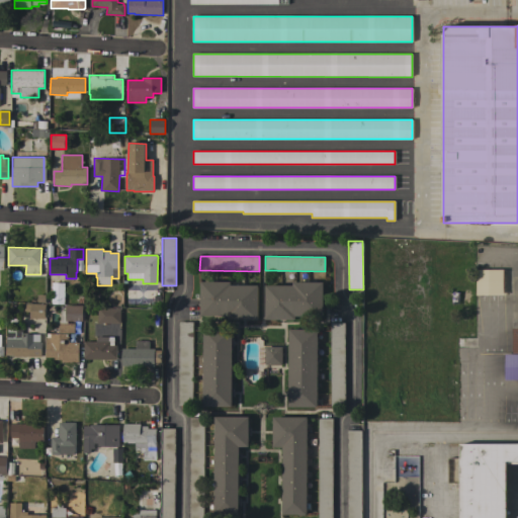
[(476,294),(476,269),(490,269),(503,269),(503,294),(489,294),(476,294)]
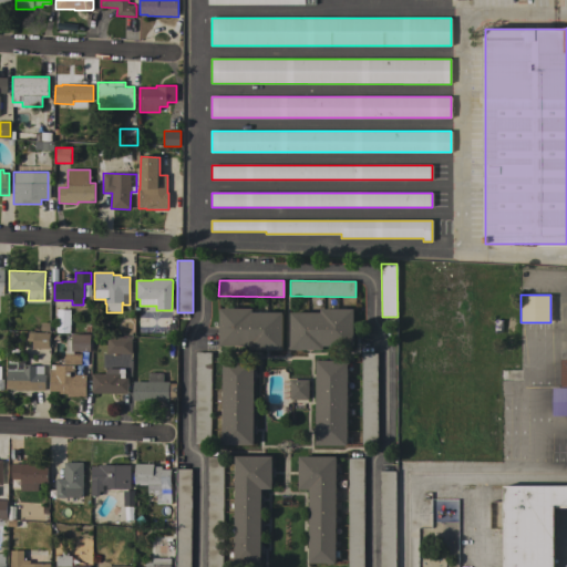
[(250,350),(250,346),(220,346),(220,308),(253,308),(253,312),(282,312),(282,350),(250,350)]
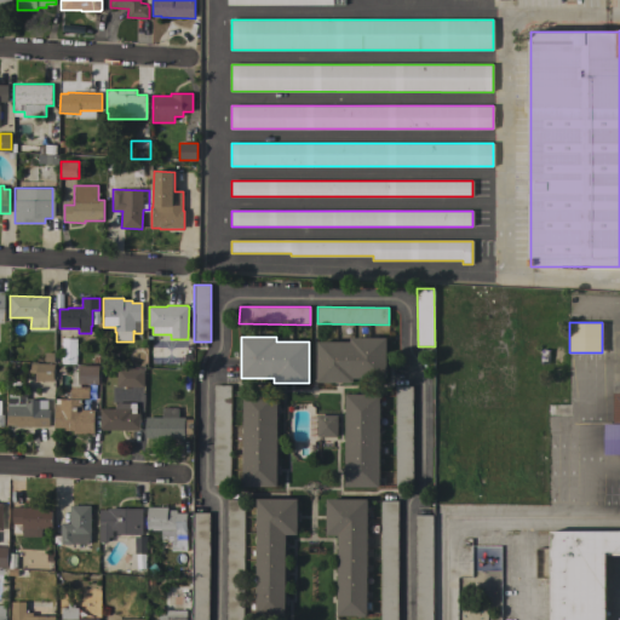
[(319,383),(319,342),(351,343),(351,338),(388,338),(386,379),(354,379),(354,383),(319,383)]
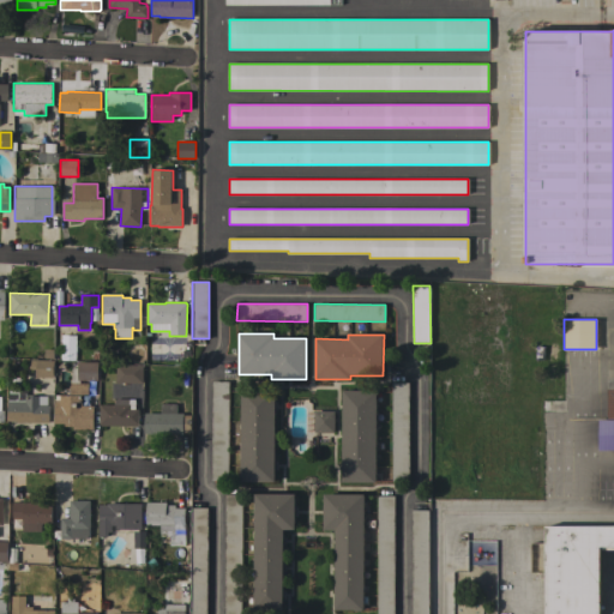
[(36,377),(36,369),(26,369),(26,360),(54,360),(53,378),(36,377)]
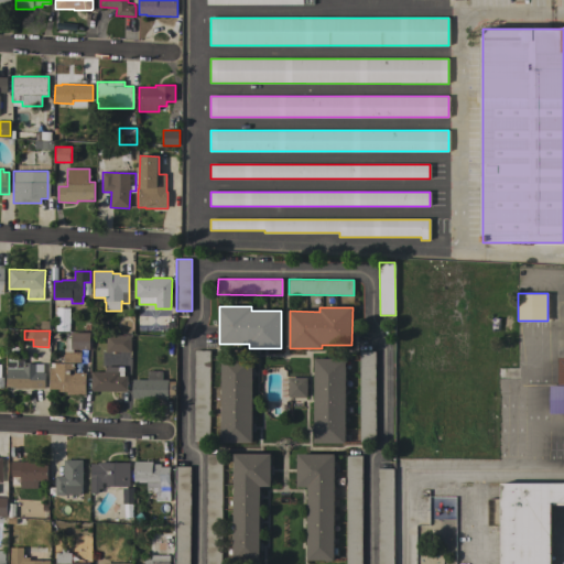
[(89,333),(90,349),(72,349),(72,345),(68,345),(68,334),(72,334),(72,333),(89,333)]
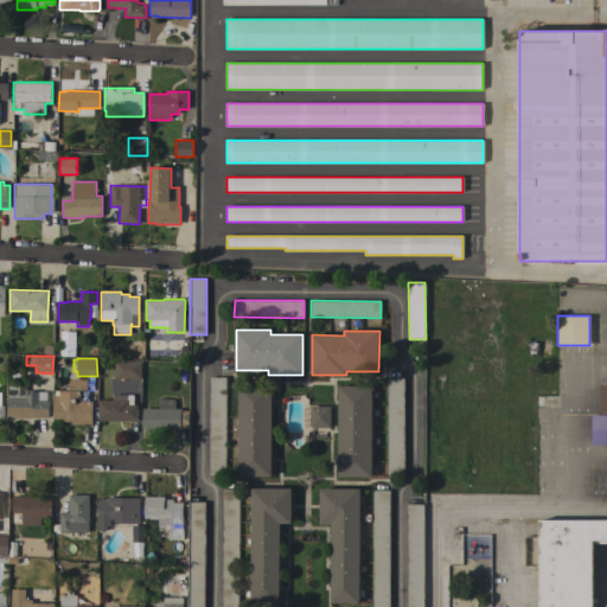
[(115,378),(115,360),(141,362),(141,379),(115,378)]
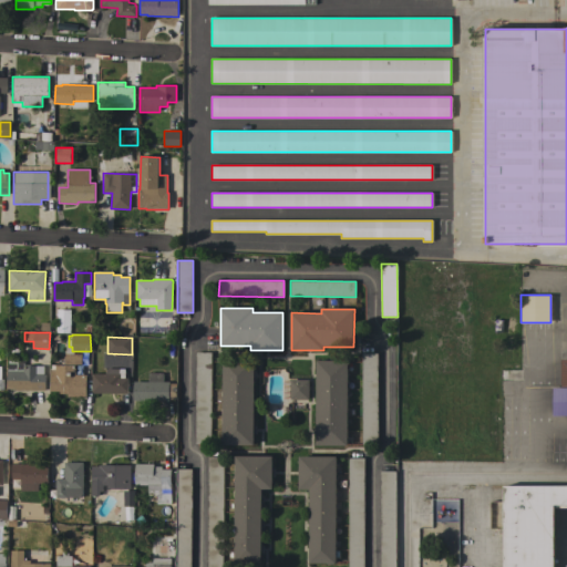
[(86,363),(66,364),(66,351),(86,351),(86,363)]
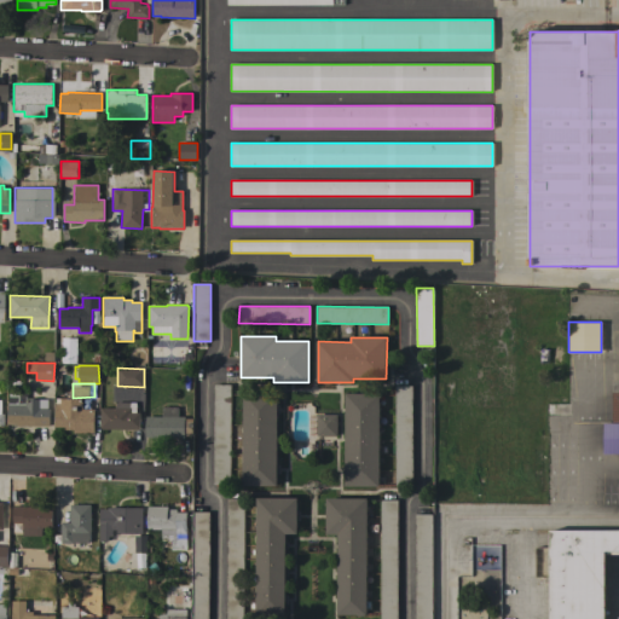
[(214,385),(231,385),(230,485),(213,485),(214,385)]
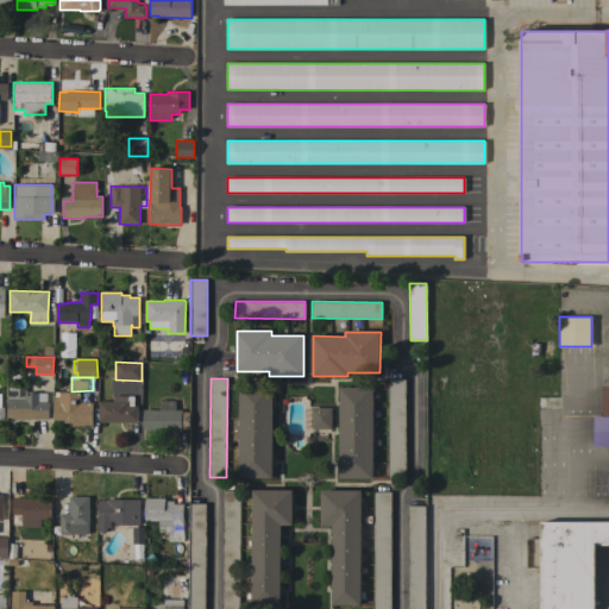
[(406,478),(389,477),(389,380),(406,380),(406,478)]
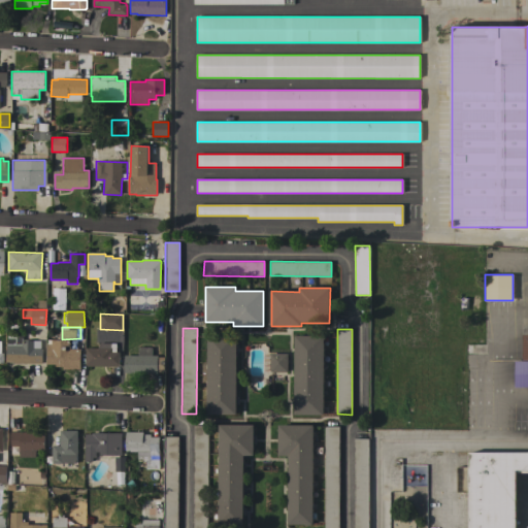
[(522,334),(527,334),(527,387),(514,387),(514,360),(522,360),(522,334)]
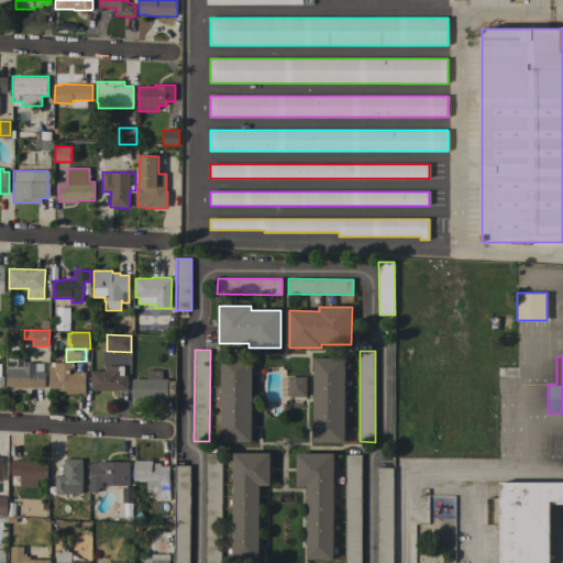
[(222,357),(253,357),(252,442),(221,442),(222,357)]
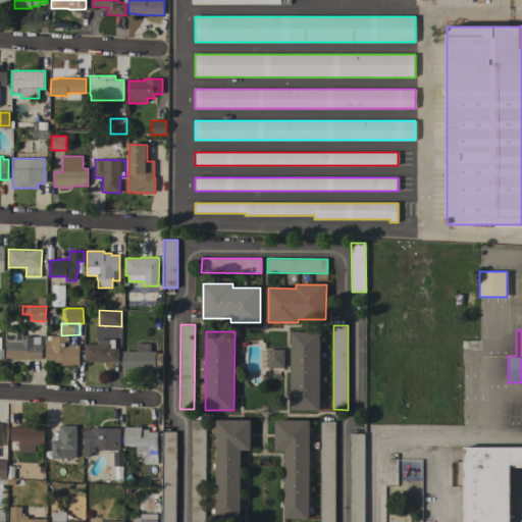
[(319,410),(291,410),(292,332),(320,332),(319,410)]
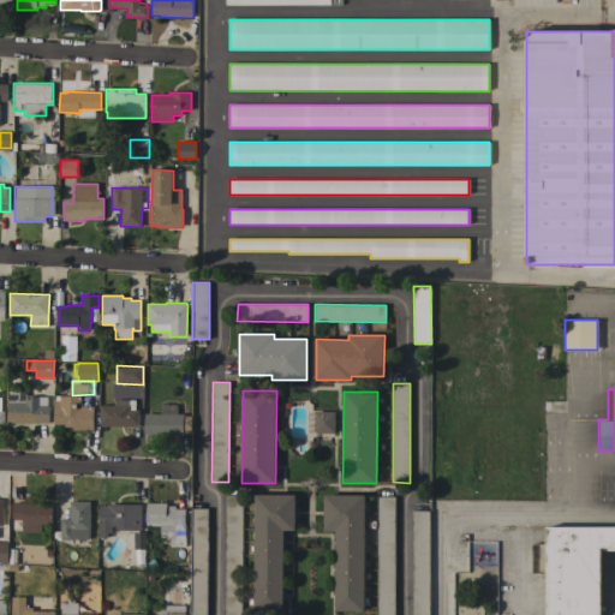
[(16,424),(16,422),(7,422),(9,402),(10,402),(10,394),(25,394),(25,398),(47,398),(47,406),(49,406),(49,424),(16,424)]
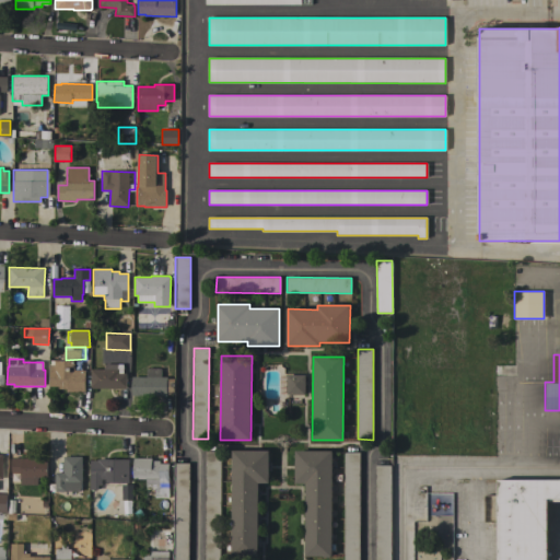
[(49,361),(74,361),(74,371),(85,371),(85,392),(67,392),(67,389),(59,389),(59,386),(49,386),(49,361)]
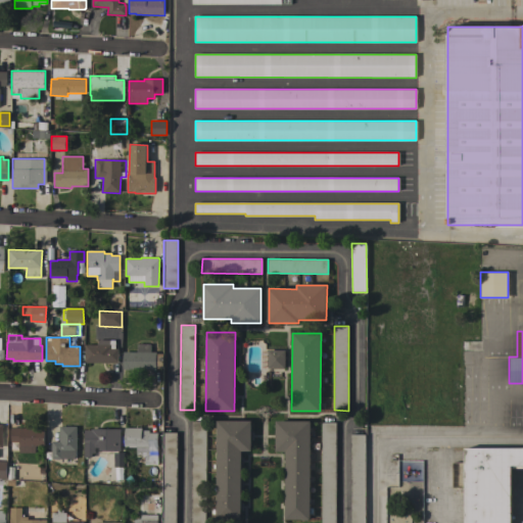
[(85,363),(85,345),(98,345),(98,340),(115,340),(114,348),(117,348),(117,363),(85,363)]
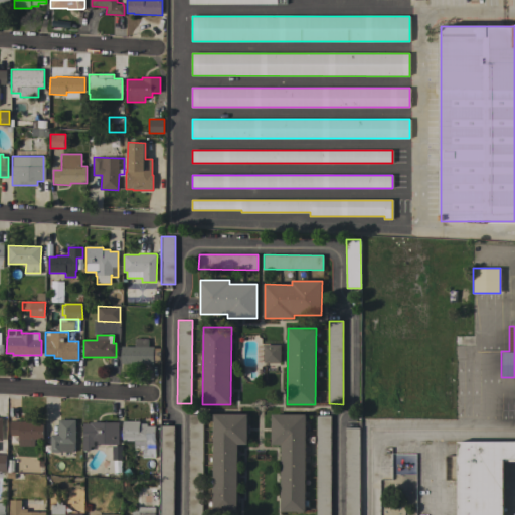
[(122,364),(122,346),(135,347),(135,339),(148,339),(148,347),(154,347),(154,348),(160,348),(160,362),(154,362),(154,364),(122,364)]
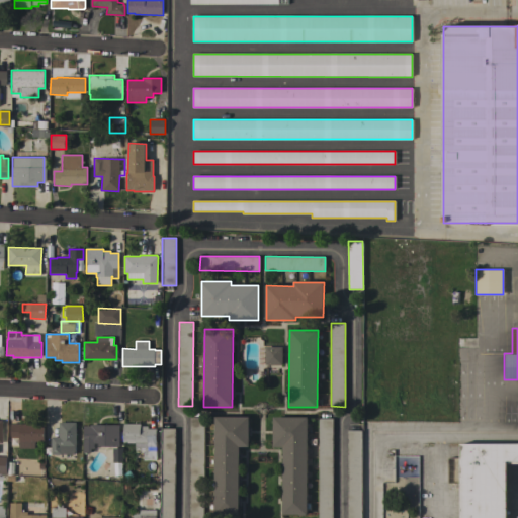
[(281,365),(265,365),(265,347),(282,347),(281,365)]
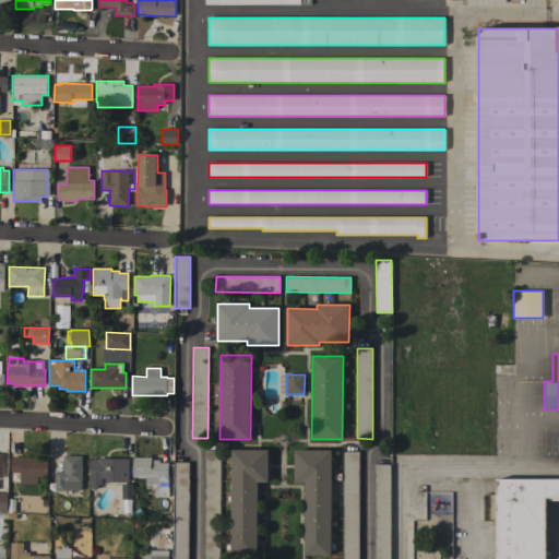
[(258,555),(232,555),(232,450),(269,450),(269,483),(258,483),(258,555)]
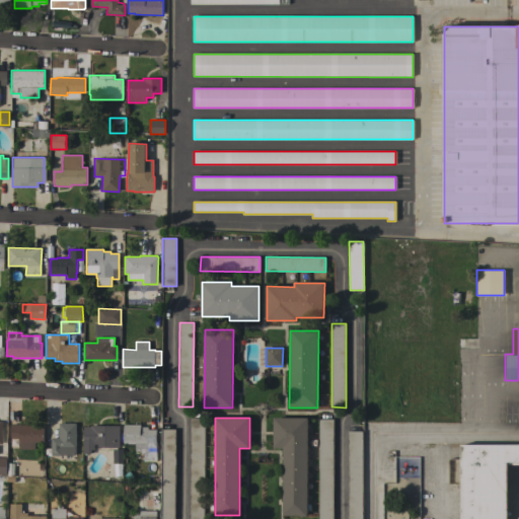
[(307,516),(283,515),(284,448),(274,448),(274,418),(308,418),(307,516)]
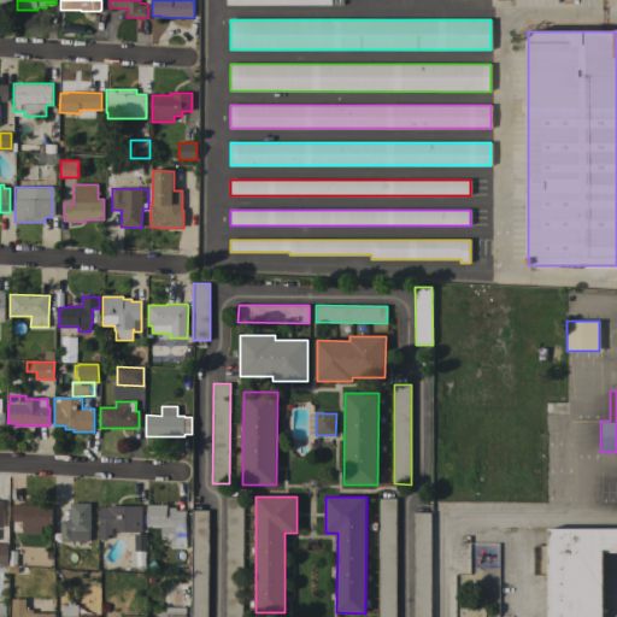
[(225,616),(225,498),(242,498),(242,616),(225,616)]
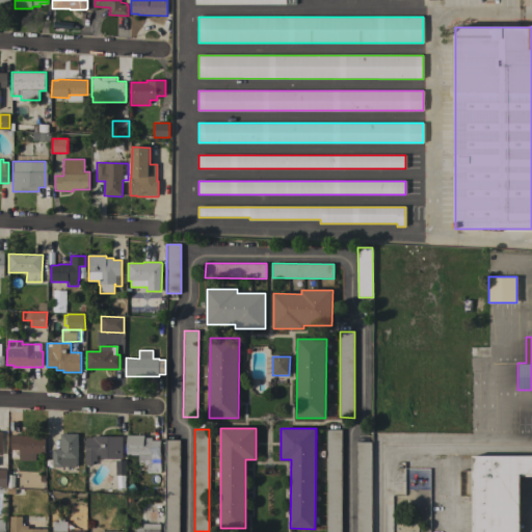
[(342,531),(327,531),(327,429),(342,429),(342,531)]
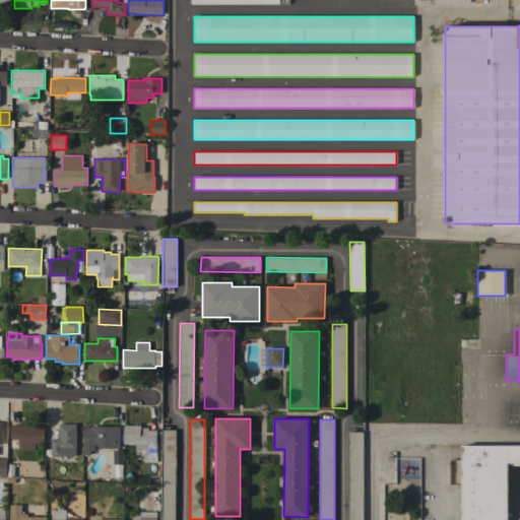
[(76,449),(75,449),(75,456),(51,456),(51,439),(59,439),(59,424),(76,424),(76,449)]
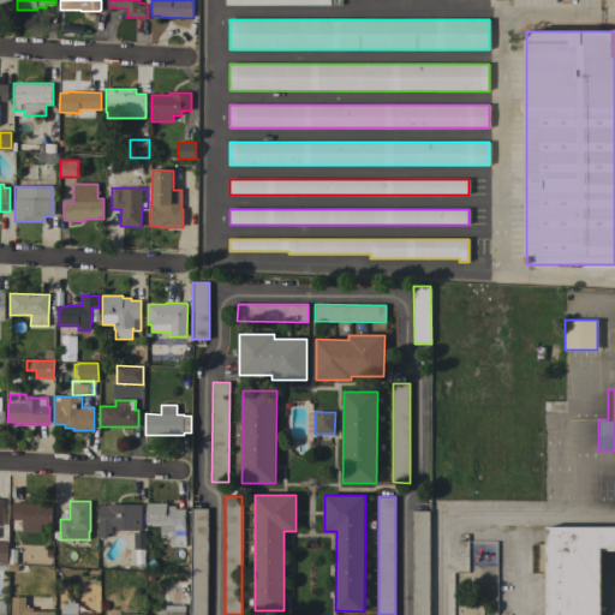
[(34,503),(34,505),(52,505),(52,524),(40,524),(40,531),(23,531),(23,520),(13,520),(13,503),(34,503)]
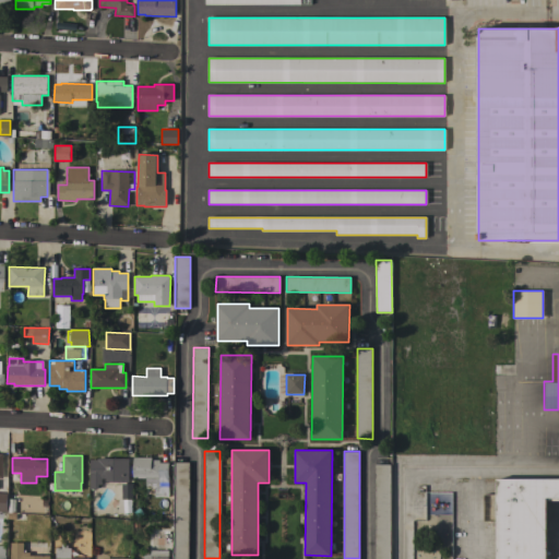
[(129,459),(129,482),(106,482),(106,478),(102,478),(102,484),(98,484),(98,489),(90,488),(90,460),(97,460),(97,458),(129,459)]
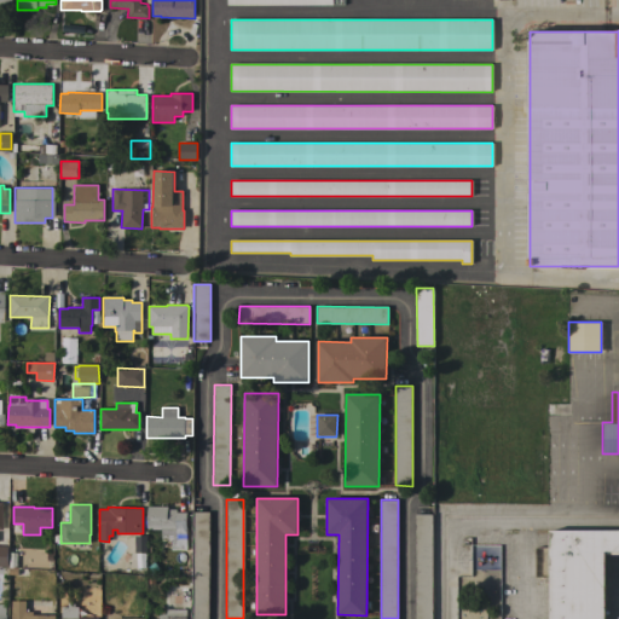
[(148,530),(148,507),(167,507),(167,509),(177,510),(177,512),(186,513),(186,539),(179,539),(179,541),(161,541),(161,530),(148,530)]
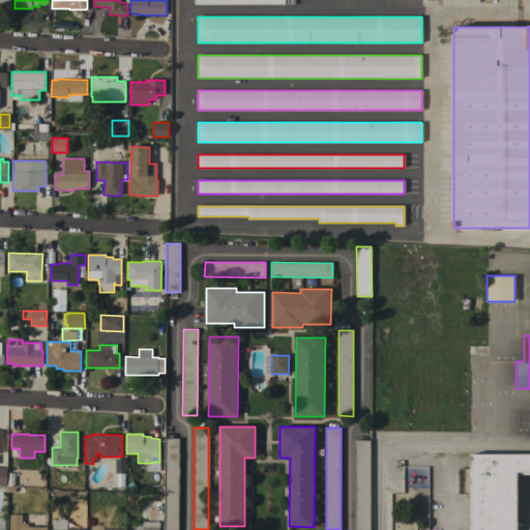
[(164,529),(165,438),(179,438),(178,529),(164,529)]
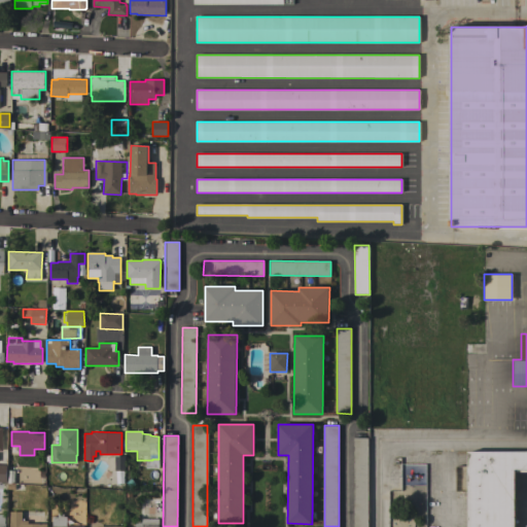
[(367,526),(353,526),(353,437),(367,437),(367,526)]
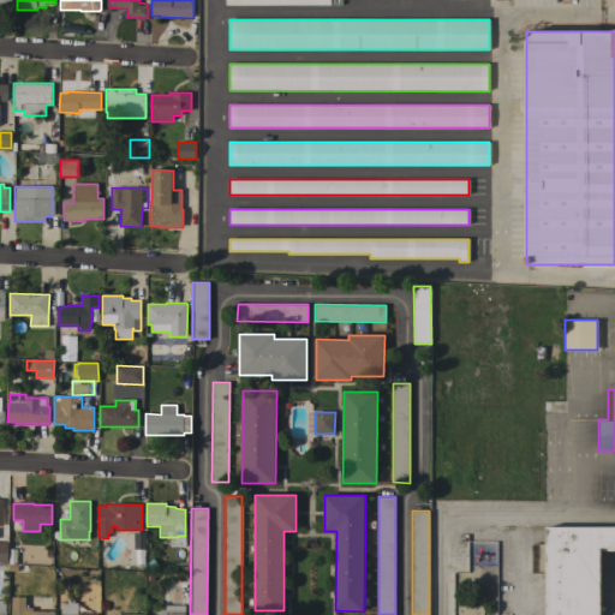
[(547,614),(547,527),(614,527),(614,551),(602,551),(602,614),(547,614)]
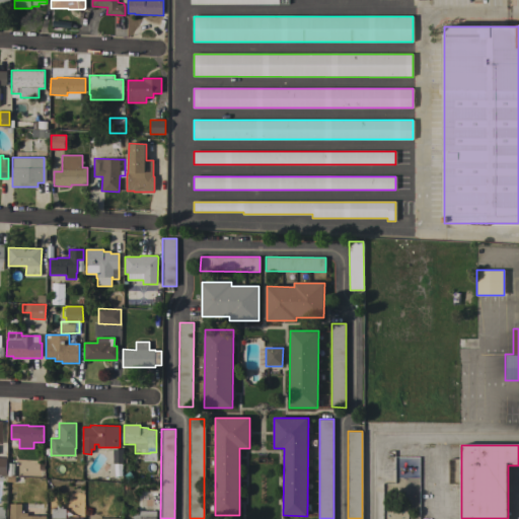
[(123,462),(114,462),(114,454),(113,454),(113,449),(123,449),(123,462)]
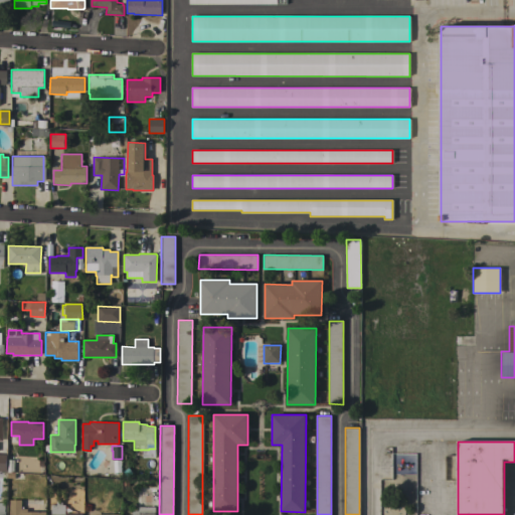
[(7,456),(15,456),(15,473),(7,473),(7,456)]
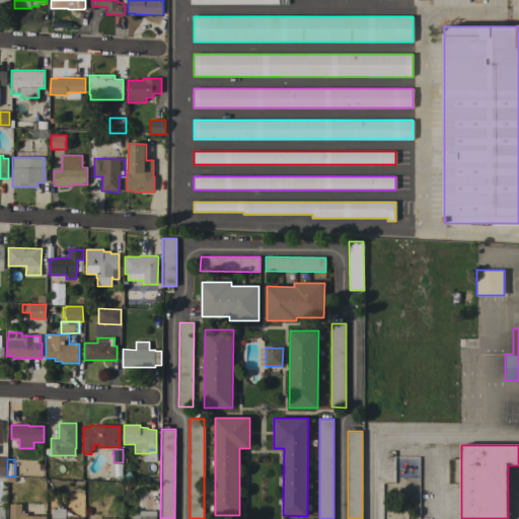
[(46,516),(46,518),(10,518),(10,504),(21,504),(21,513),(27,513),(27,516),(43,516),(46,516)]
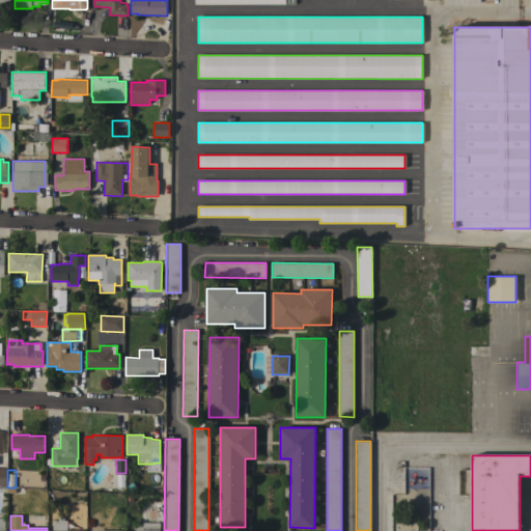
[(52,530),(53,530),(53,521),(67,521),(67,529),(74,529),(74,530),(85,530),(52,530)]
